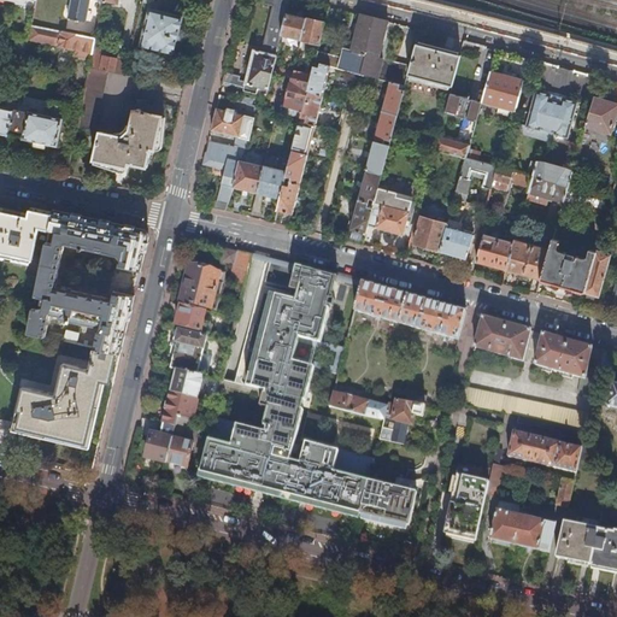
[(103,0),(70,0),(66,22),(74,24),(74,25),(77,27),(77,24),(84,25),(87,13),(100,16),(104,1),(103,0)]
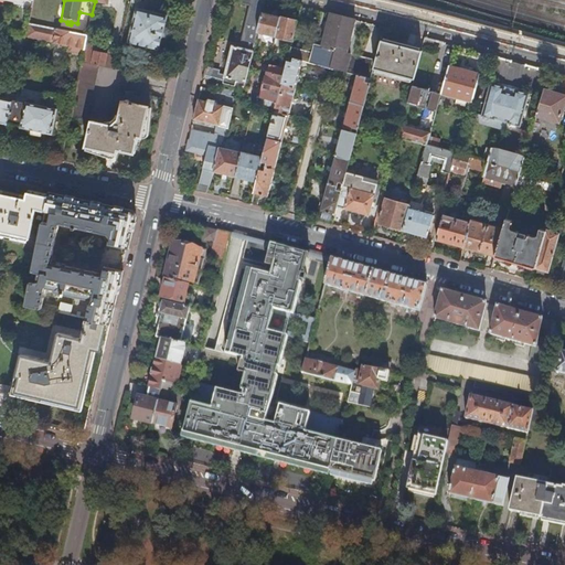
[(241,0),(241,3),(251,7),(241,49),(253,51),(257,33),(260,19),(262,13),(265,0),(241,0)]
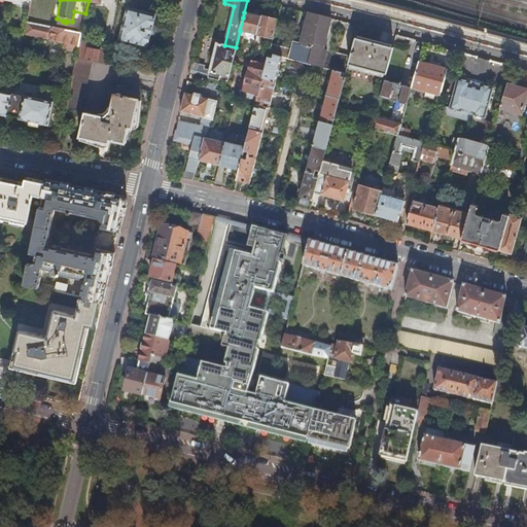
[(155,14),(128,8),(123,29),(120,29),(119,31),(123,32),(120,39),(148,45),(155,14)]
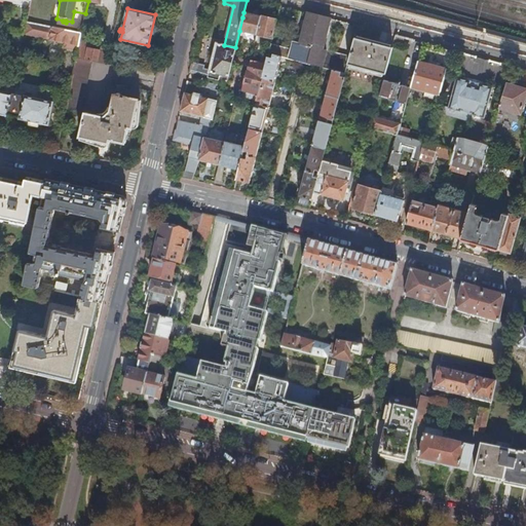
[(242,17),(239,31),(257,34),(261,16),(243,12),(242,17)]
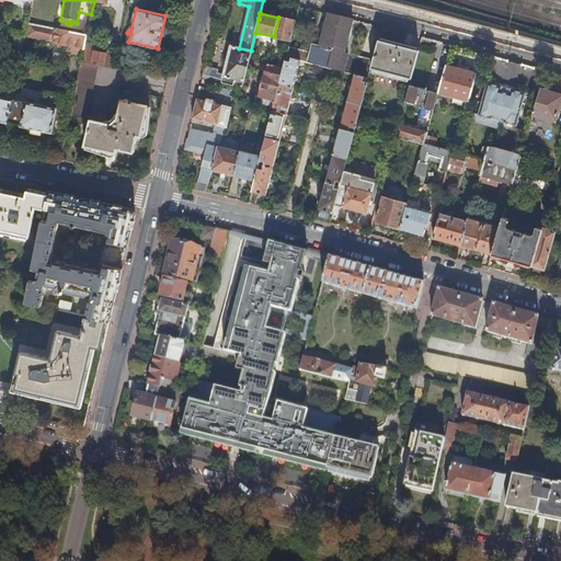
[(319,66),(327,68),(340,16),(328,14),(318,54),(289,47),(286,57),(290,58),(299,60),(319,66)]
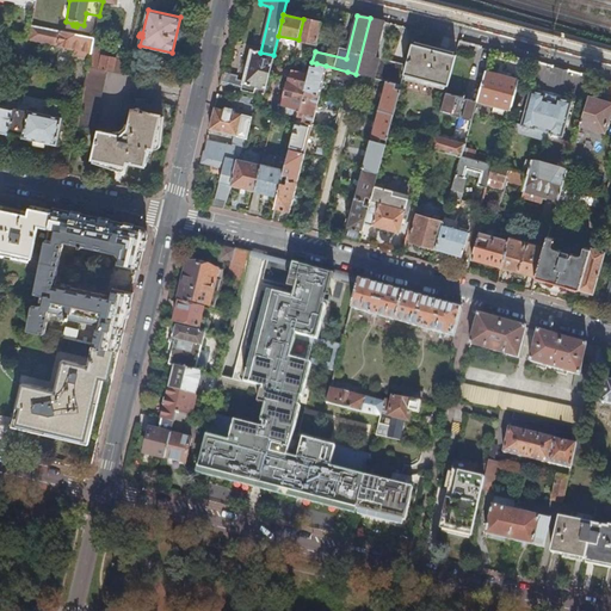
[(364,76),(374,79),(378,57),(375,57),(384,22),(370,18),(356,74),(364,76)]
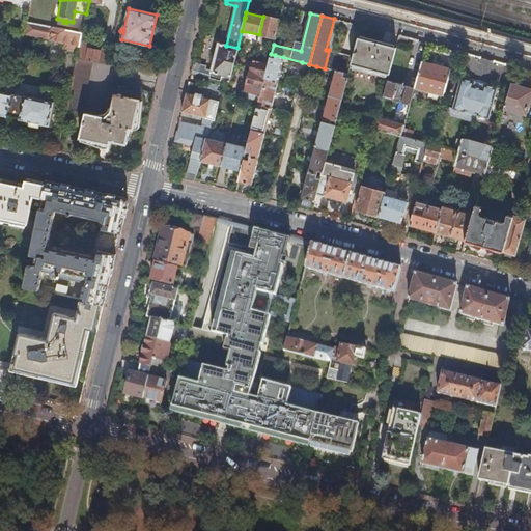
[(263,17),(259,34),(275,38),(279,20),(263,17)]
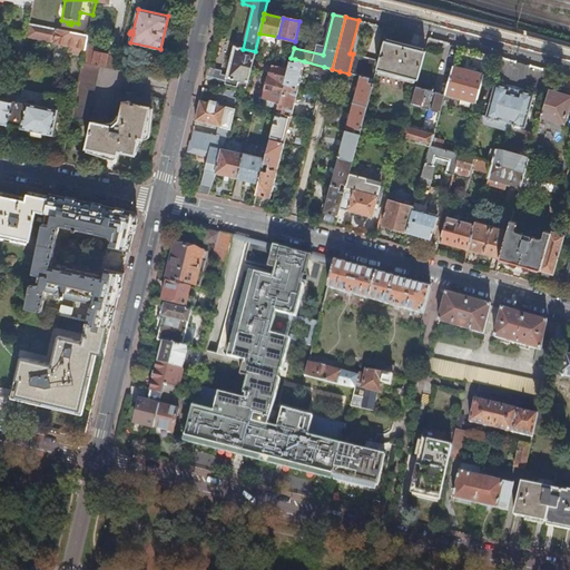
[(46,41),(56,42),(57,36),(47,35),(48,28),(35,25),(29,23),(27,32),(47,36),(46,41)]
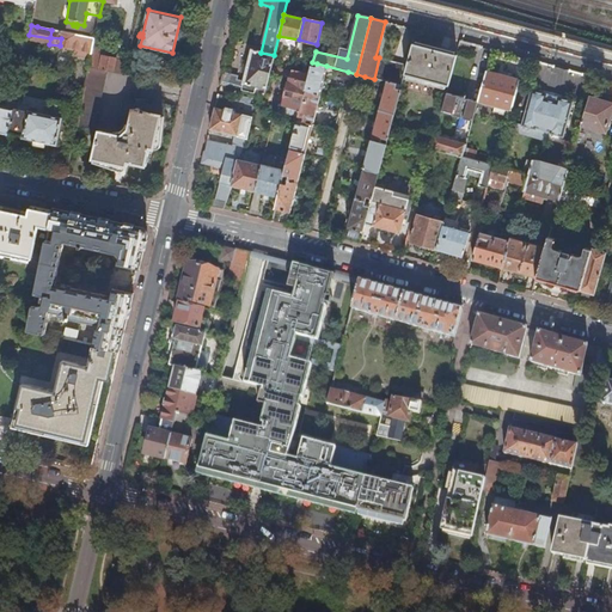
[(61,38),(60,46),(60,47),(77,50),(75,56),(91,60),(93,44),(96,38),(73,34),(51,30),(50,37),(61,38)]
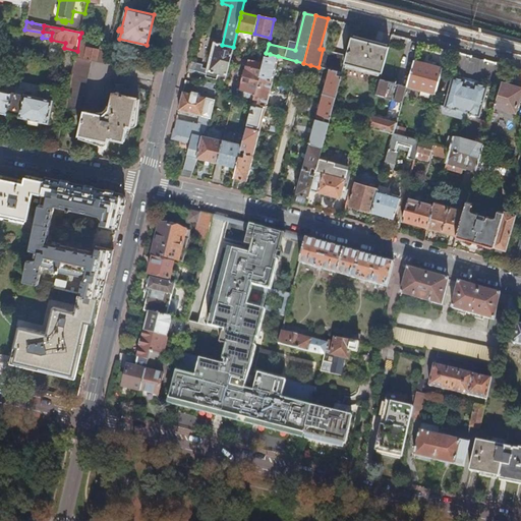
[(106,64),(110,49),(100,47),(99,50),(92,49),(94,41),(79,38),(77,51),(76,58),(91,61),(106,64)]
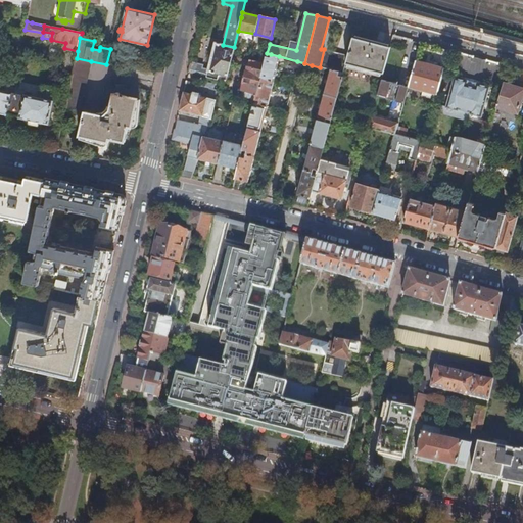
[(390,47),(352,38),(345,64),(383,75),(390,47)]
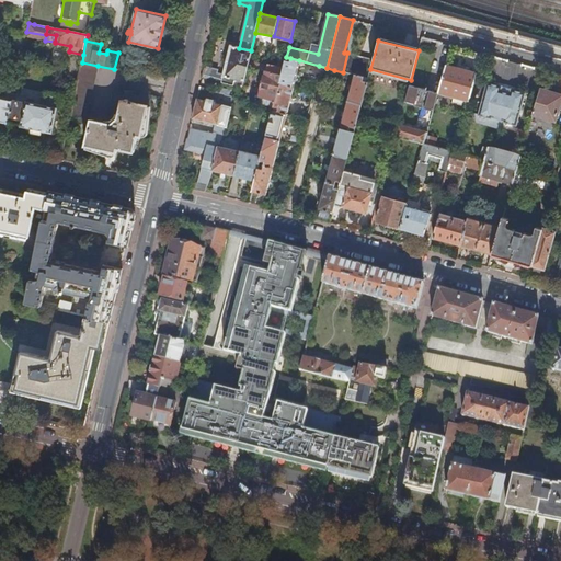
[(249,63),(251,50),(239,48),(230,46),(224,76),(222,77),(224,78),(222,83),(242,89),(248,67),(249,63)]
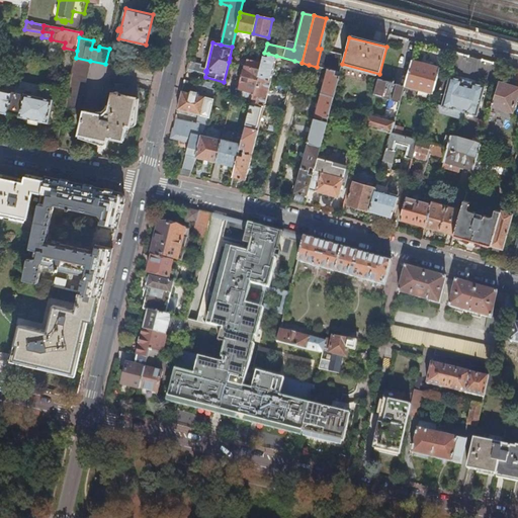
[(276,56),(268,54),(267,57),(264,56),(262,64),(260,69),(258,78),(270,81),(276,56)]
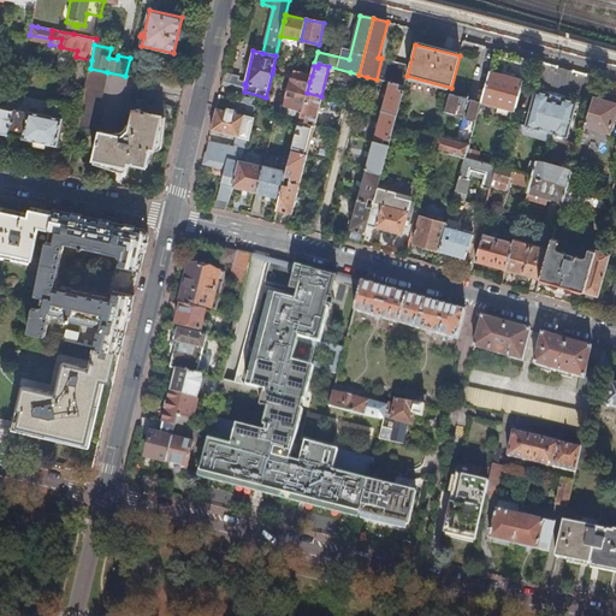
[(90,69),(77,128),(95,131),(107,72),(90,69)]
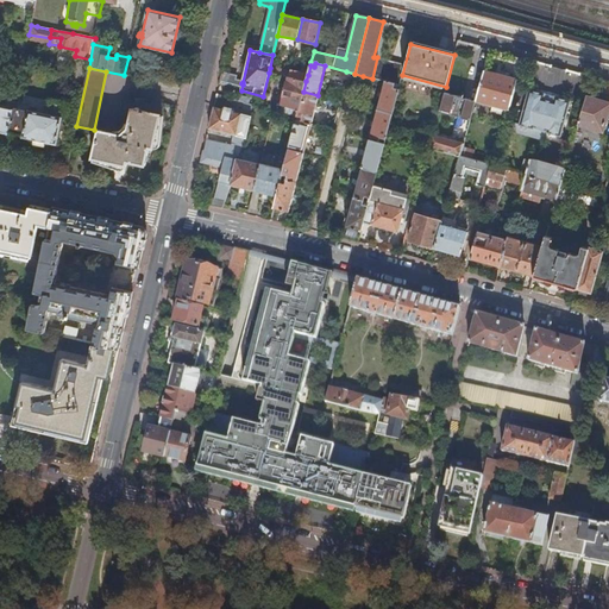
[(269,73),(288,77),(289,71),(270,68),(269,73)]
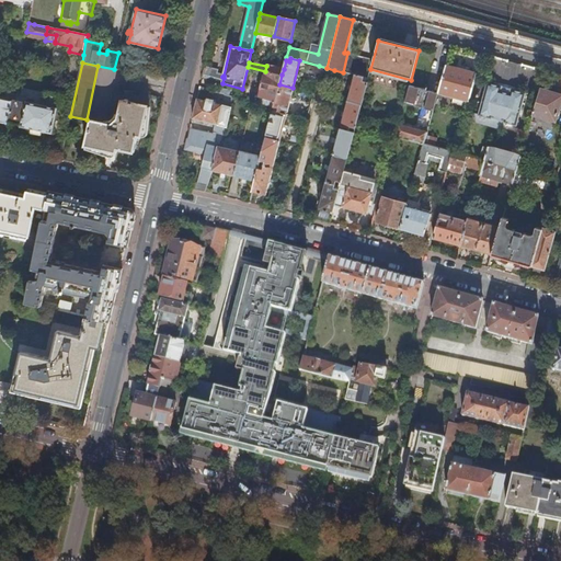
[(284,69),(267,65),(266,66),(265,71),(266,71),(282,75),(284,69)]
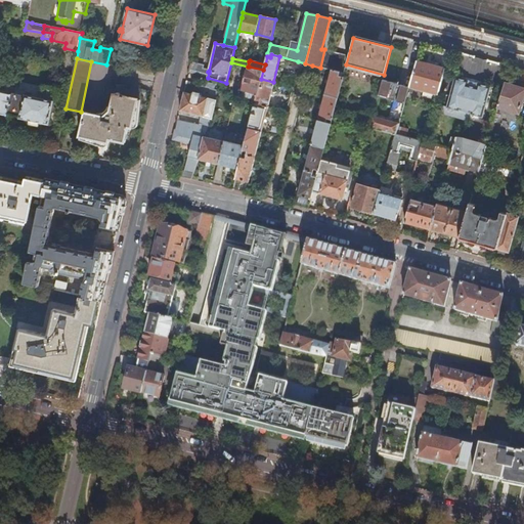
[(409,87),(438,95),(445,69),(417,60),(409,87)]
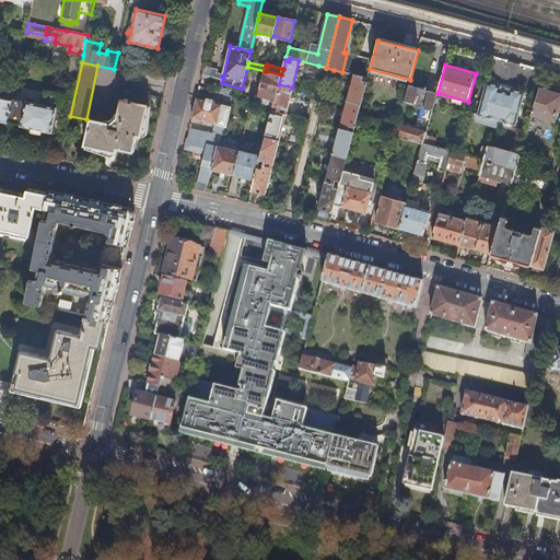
[(202,78),(222,83),(223,78),(222,77),(223,76),(214,73),(216,70),(205,68),(202,78)]
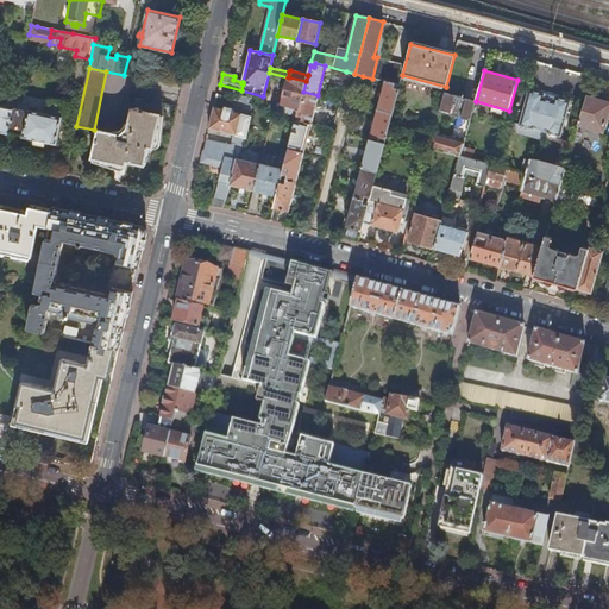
[(281,111),(297,115),(303,92),(306,81),(289,77),(288,83),(287,83),(283,96),(284,96),(281,111)]
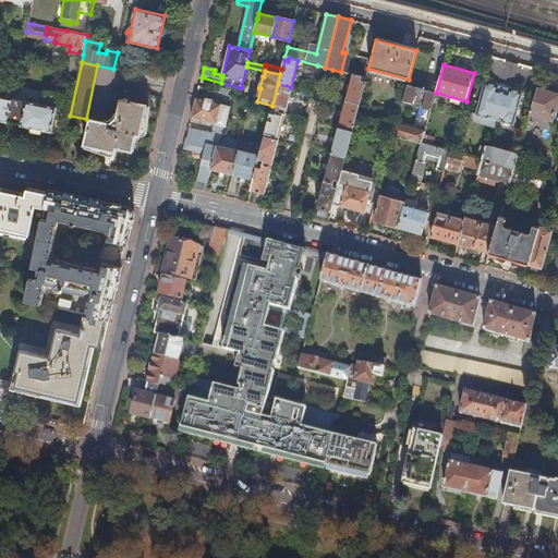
[(352,74),(346,101),(359,105),(365,82),(361,81),(362,76),(352,74)]
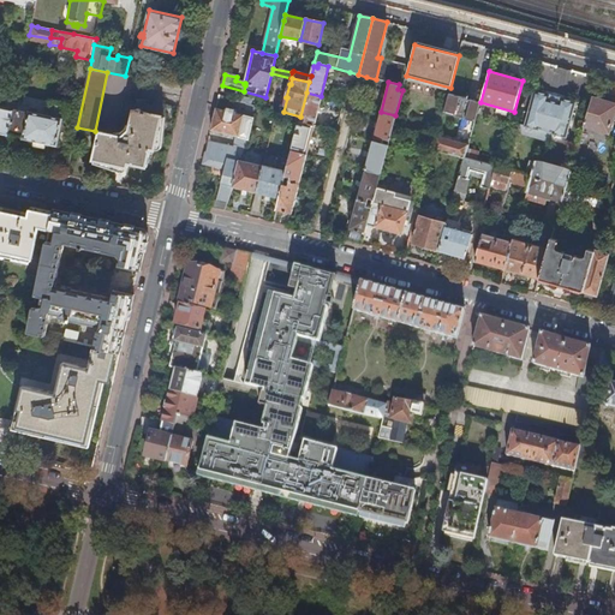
[(536,91),(526,124),(541,127),(542,125),(554,129),(554,131),(567,135),(575,102),(561,99),(560,103),(548,101),(549,95),(536,91)]
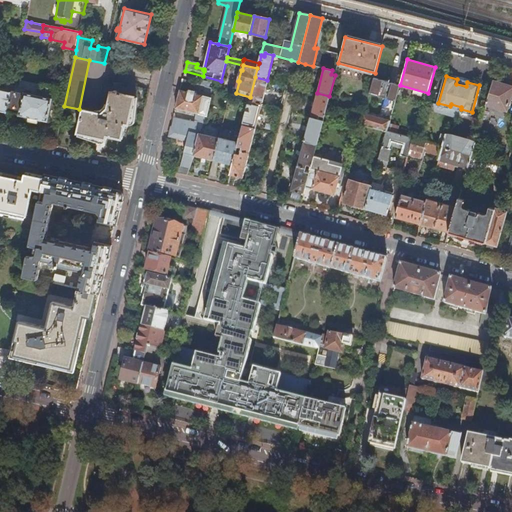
[(254,99),(253,102),(261,105),(267,80),(255,77),(250,97),(250,98),(254,99)]
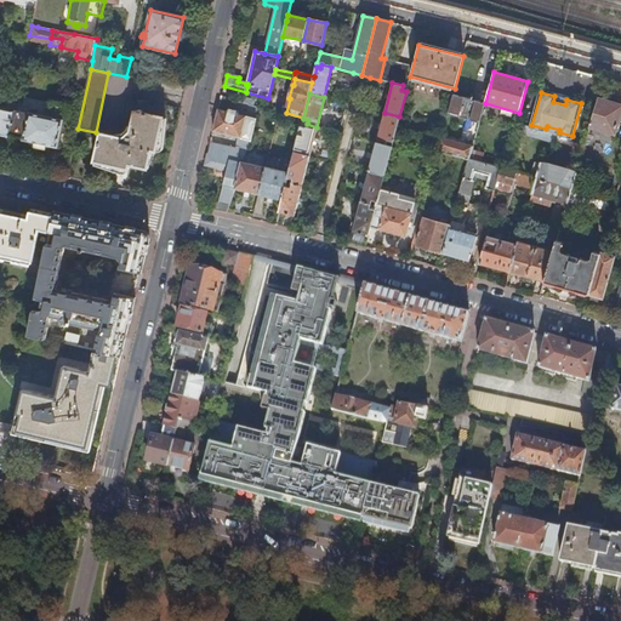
[(476,117),(482,118),(485,103),(454,95),(450,108),(472,115),(471,123),(471,124),(472,124),(473,124),(474,123),(476,117)]
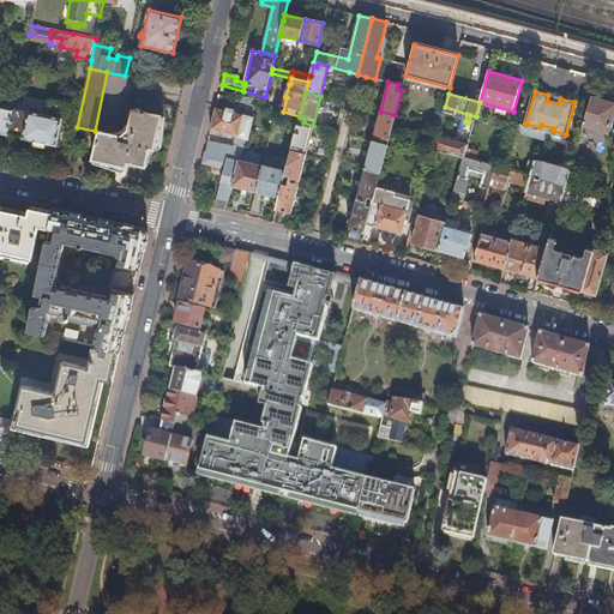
[(227,108),(234,110),(235,104),(235,106),(236,101),(218,96),(216,109),(226,110),(227,108)]
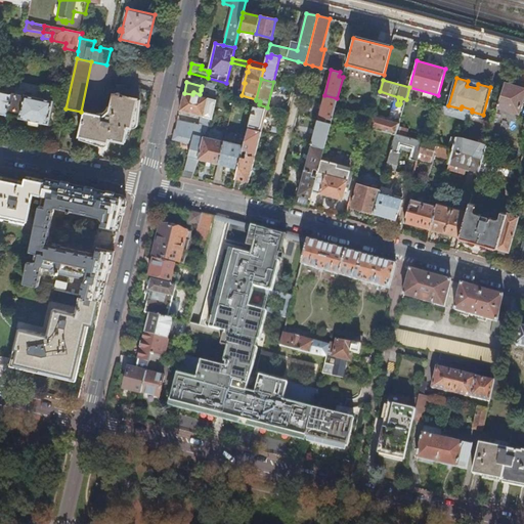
[(517,87),(506,84),(498,106),(519,113),(523,95),(523,83),(519,82),(517,87)]
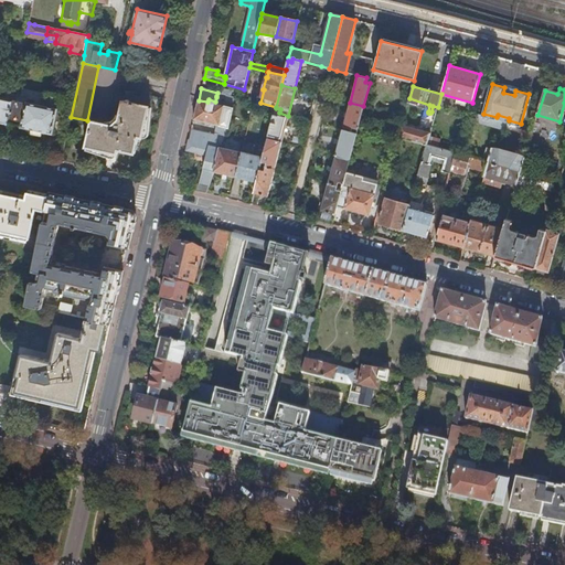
[(22,89),(20,102),(44,106),(48,95),(22,89)]
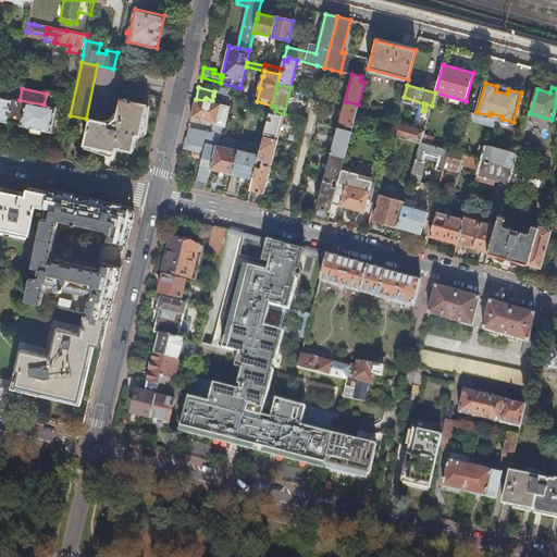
[(192,118),(213,123),(225,126),(232,96),(214,91),(213,96),(222,98),(221,104),(212,102),(212,100),(206,98),(205,100),(196,99),(192,114),(192,118)]
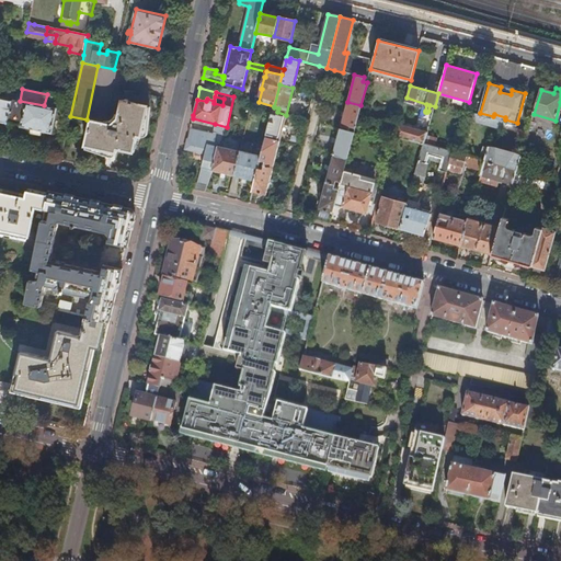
[(44,105),(20,101),(13,99),(12,102),(8,123),(21,126),(21,127),(32,128),(32,129),(41,132),(41,130),(52,133),(60,96),(47,94),(44,105)]
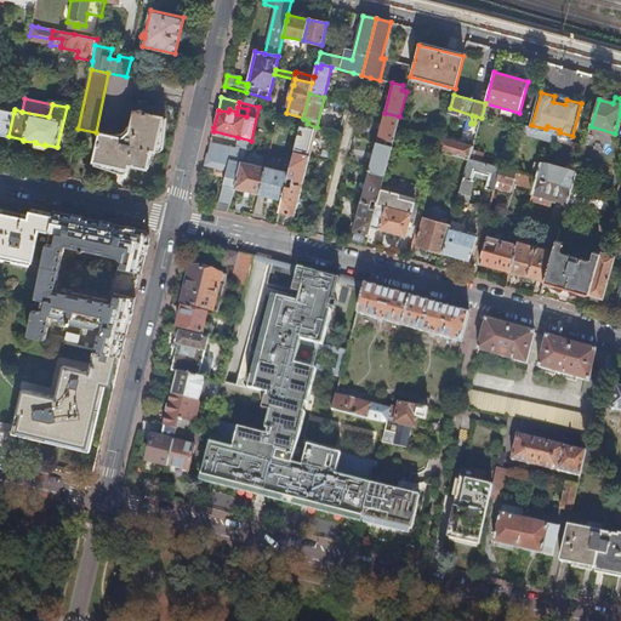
[(0,135),(9,137),(9,136),(13,113),(0,109),(0,135)]
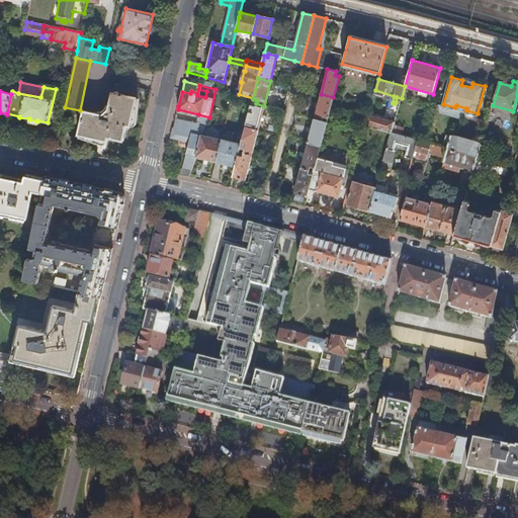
[(103,115),(84,111),(79,136),(107,142),(108,139),(123,142),(126,125),(131,126),(137,98),(112,92),(108,112),(107,112),(106,112),(105,113),(104,114),(103,115)]
